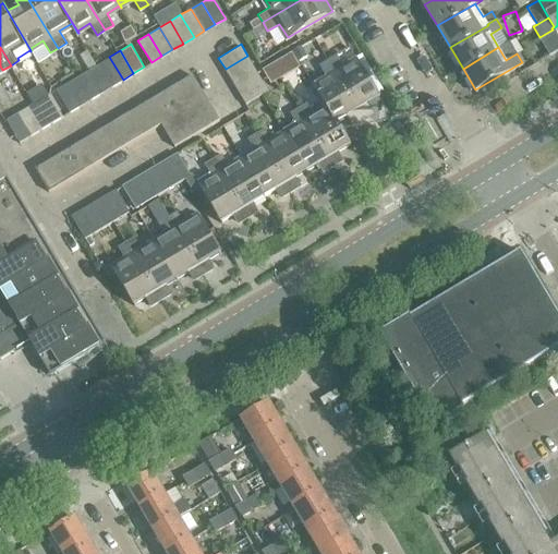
[(343,65),(336,53),(328,58),(362,115),(372,109),(368,103),(379,95),(356,57),(343,65)]
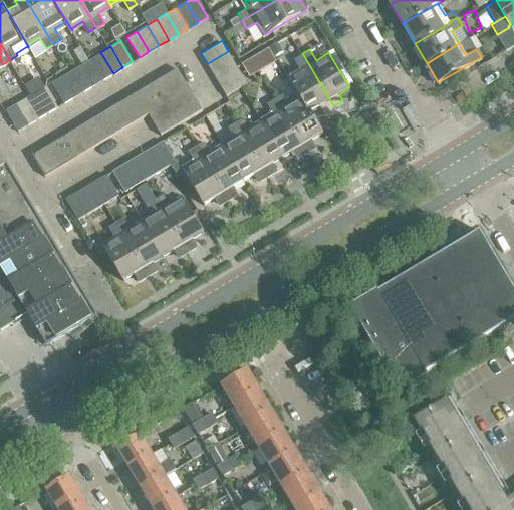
[(208,63),(214,73),(235,61),(228,51),(208,63)]
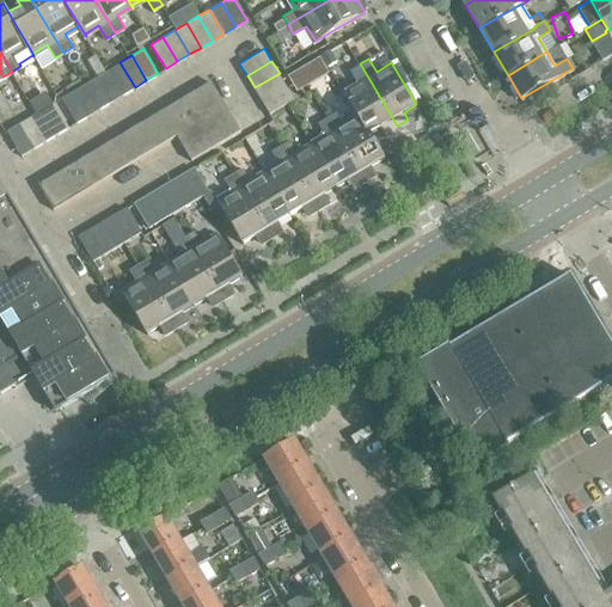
[(120,62),(109,69),(123,93),(135,87),(120,62)]
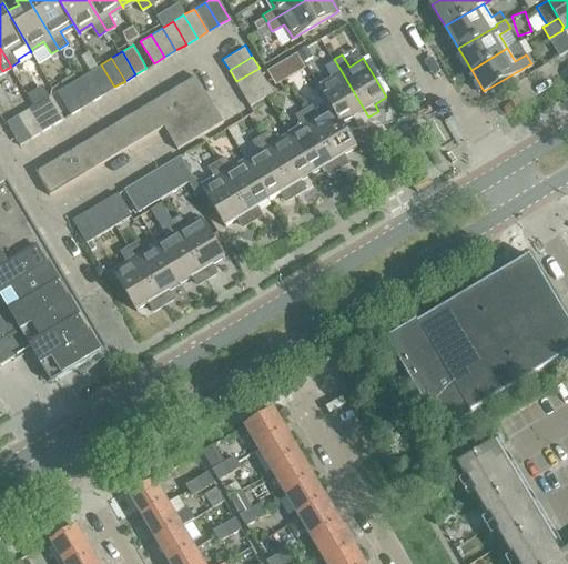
[(368,117),(334,59),(325,64),(331,74),(316,82),(332,108),(341,123),(343,122),(354,116),(357,123),(368,117)]
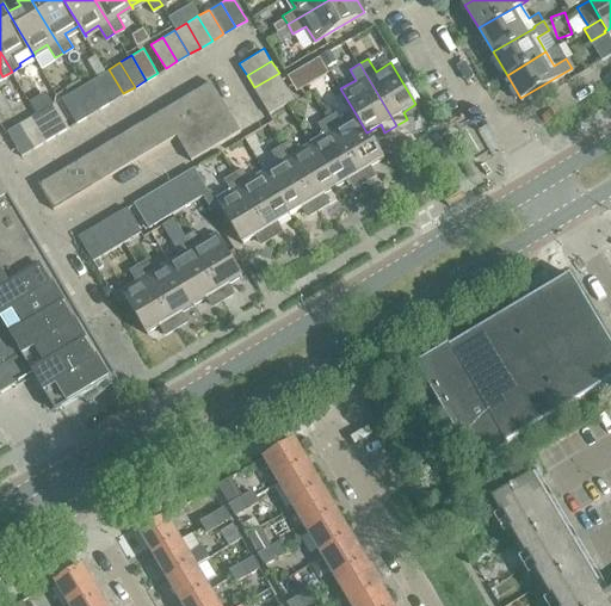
[(111,100),(123,93),(109,69),(97,76),(111,100)]
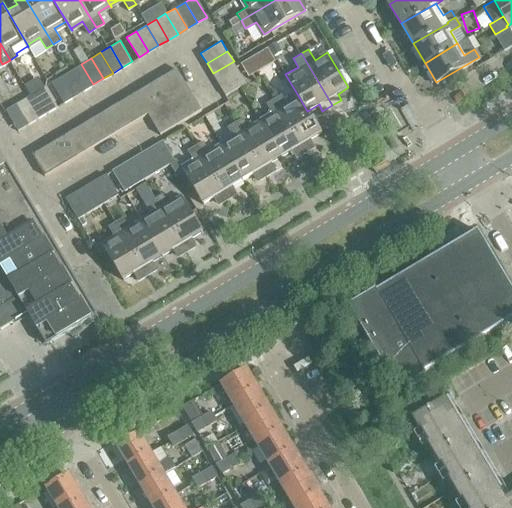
[(234,61),(213,73),(219,83),(240,71),(234,61)]
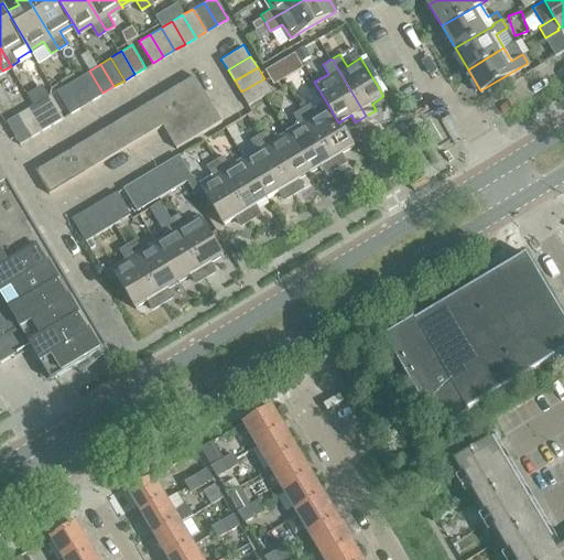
[(93,99),(102,93),(89,71),(78,76),(93,99)]
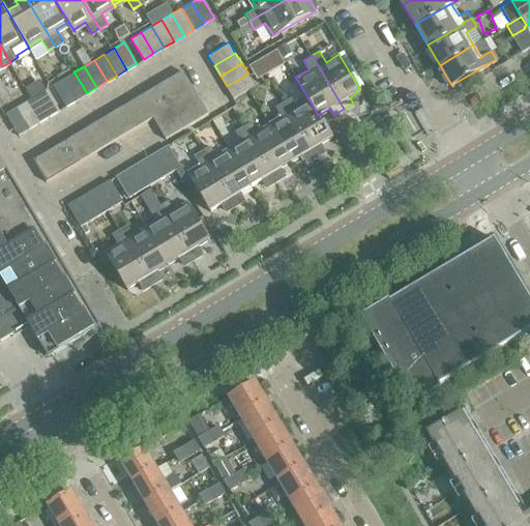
[(172,76),(184,97),(196,90),(183,69),(172,76)]
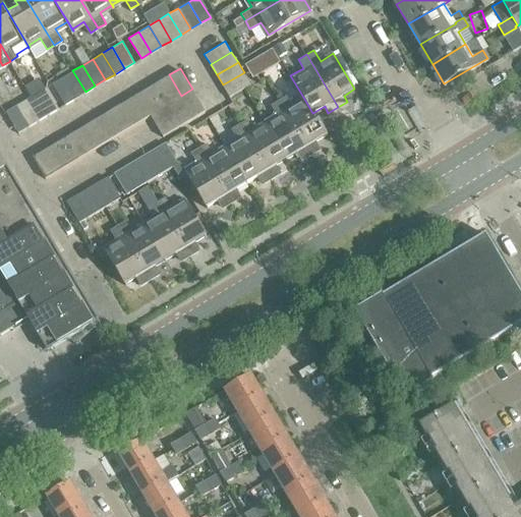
[(85,92),(72,70),(63,76),(75,98),(85,92)]
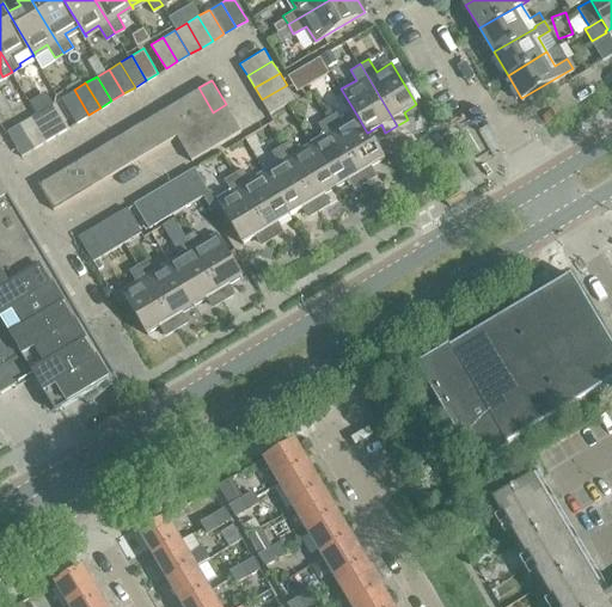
[(294,98),(287,85),(262,99),(269,112),(294,98)]
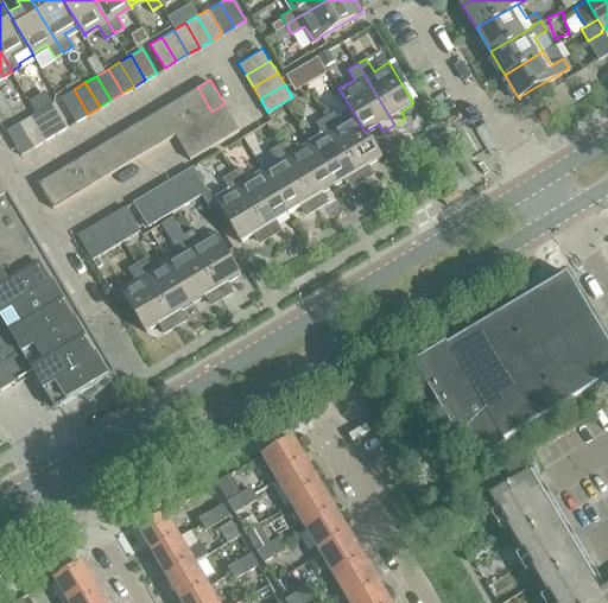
[(185,94),(200,119),(211,112),(197,87),(185,94)]
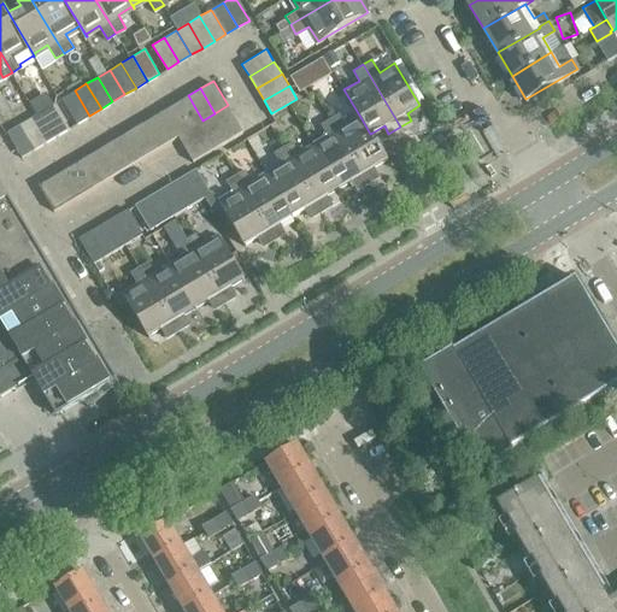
[(77,123),(89,116),(75,90),(63,98),(77,123)]
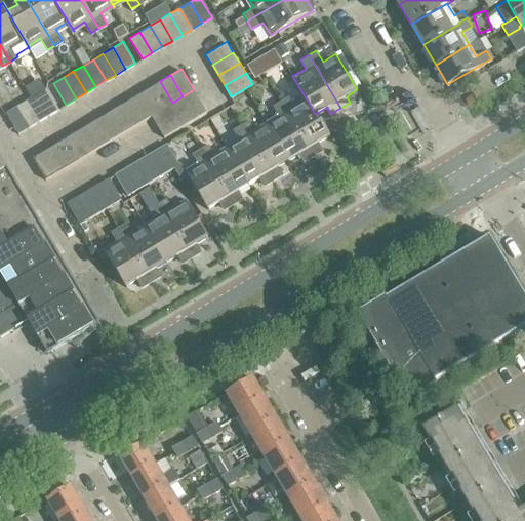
[(172,103),(160,81),(150,87),(162,109),(172,103)]
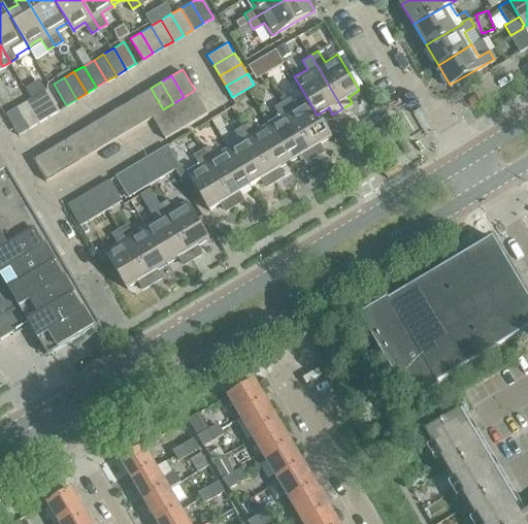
[(36,94),(50,115),(60,108),(46,88),(36,94)]
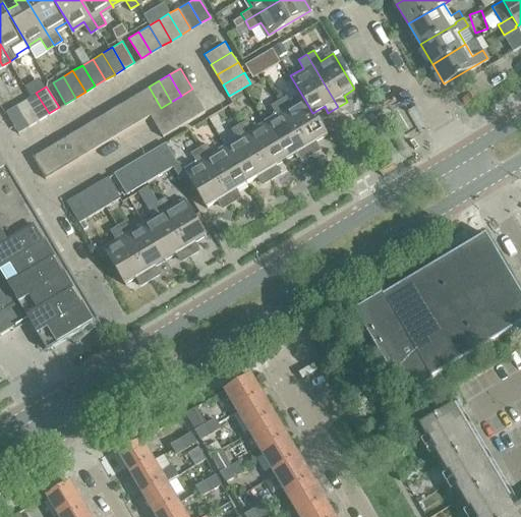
[(137,94),(151,114),(161,108),(149,87),(137,94)]
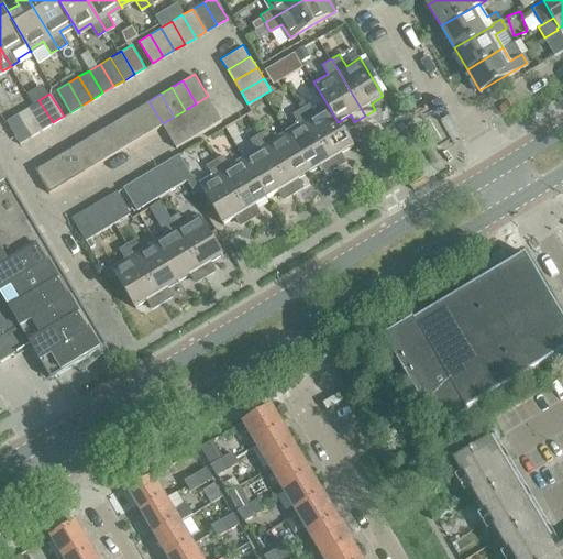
[(185,110),(191,121),(214,108),(208,96),(196,103),(185,110)]
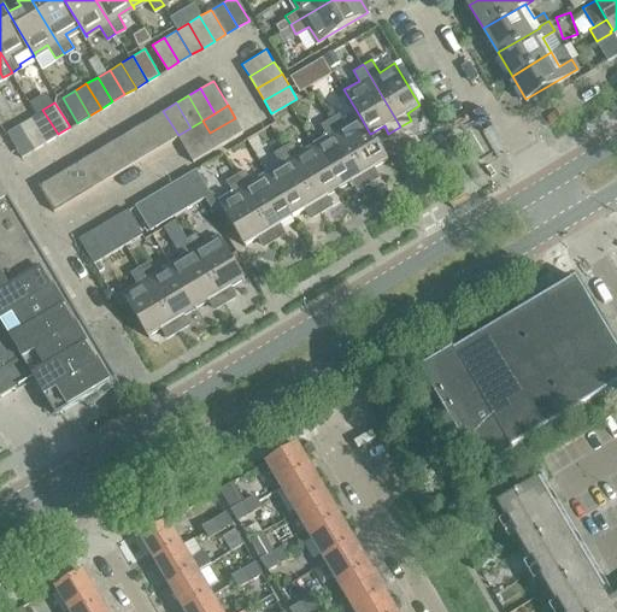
[(31,117),(46,141),(58,134),(42,110),(31,117)]
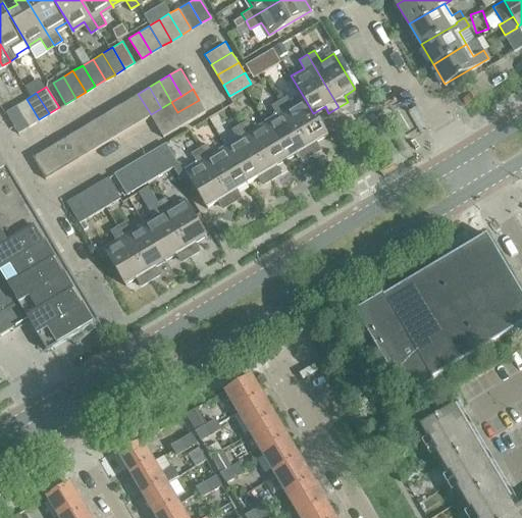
[(151,114),(138,94),(127,100),(140,120),(151,114)]
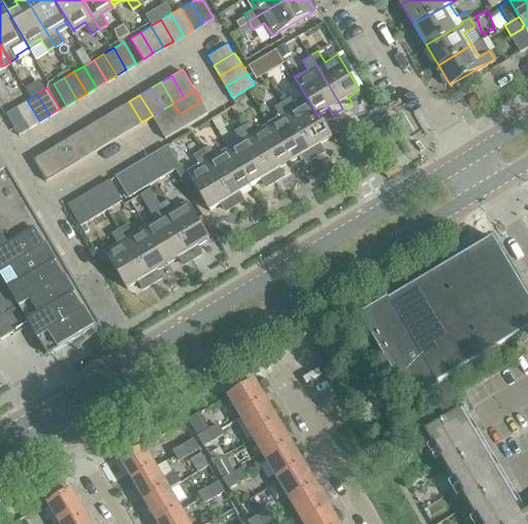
[(297,107),(290,96),(283,100),(315,154),(324,148),(320,141),(331,135),(319,113),(317,115),(308,100),(297,107)]
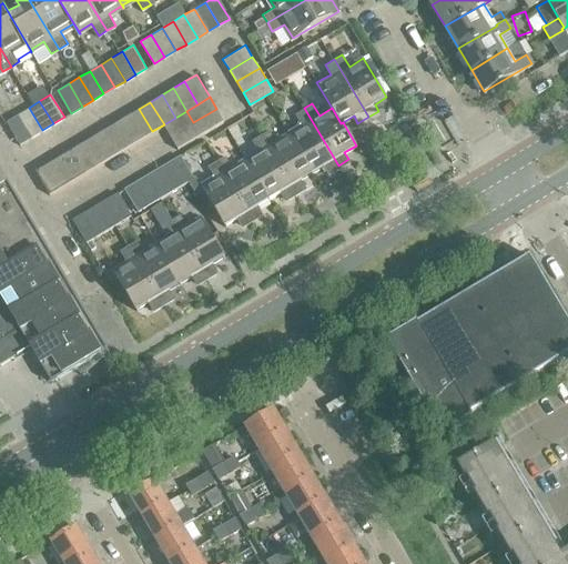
[(18,113),(31,137),(42,130),(29,108),(18,113)]
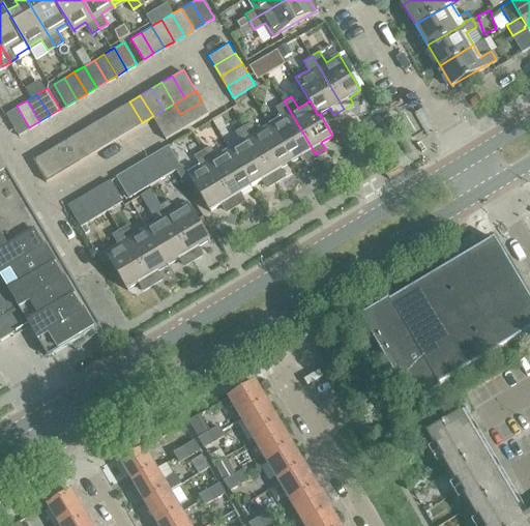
[(316,154),(284,100),(275,106),(282,117),(269,124),(291,161),(301,153),(305,161),(316,154)]
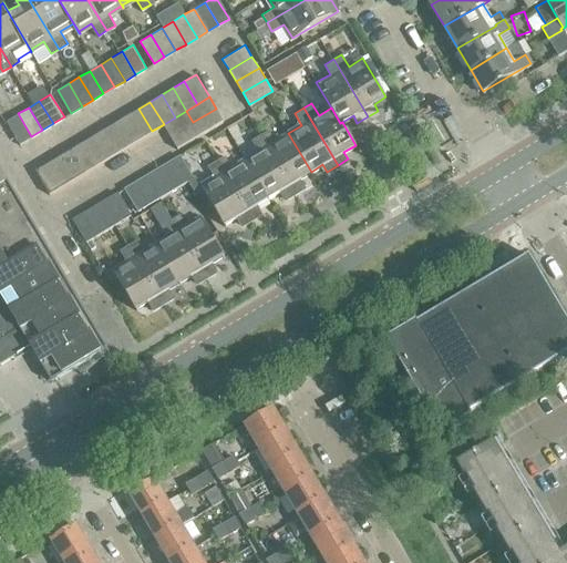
[(152,131),(138,109),(127,115),(141,139),(152,131)]
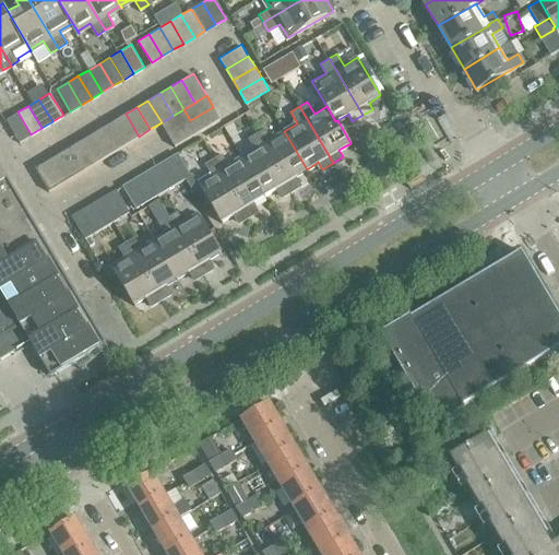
[(198,131),(219,118),(213,107),(190,120),(198,131)]
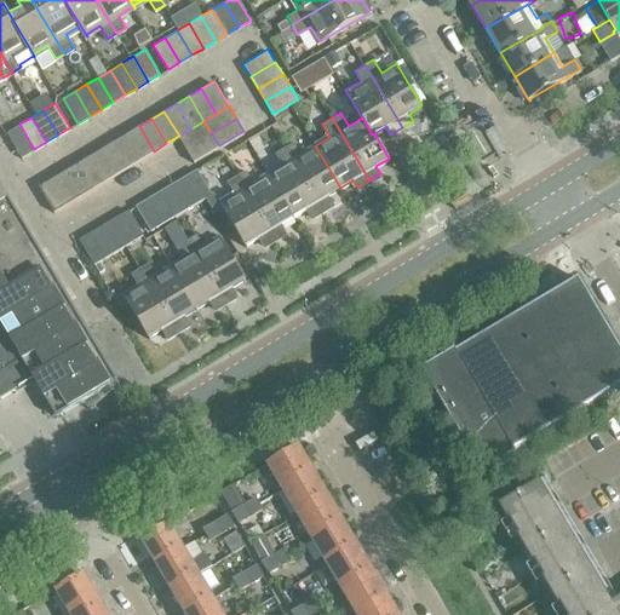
[(179,136),(187,148),(211,133),(204,121),(191,128),(179,136)]
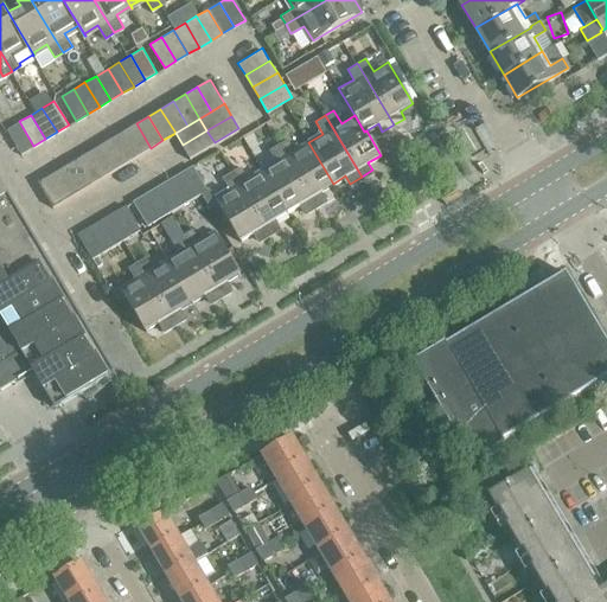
[(7,128),(21,153),(33,146),(19,121),(7,128)]
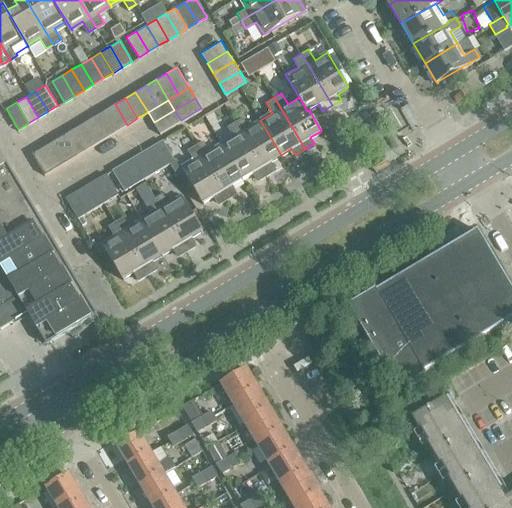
[(115,104),(104,110),(117,131),(127,125),(115,104)]
